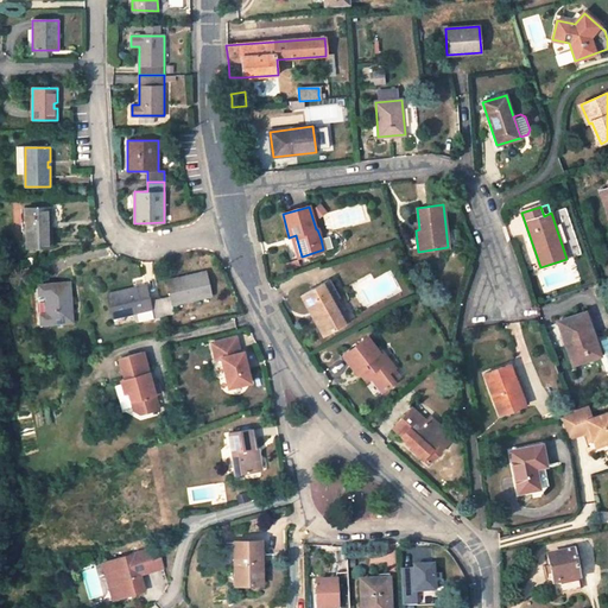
[(51,222),(51,208),(25,208),(26,247),(51,246),(51,228),(49,228),(48,222),(51,222)]
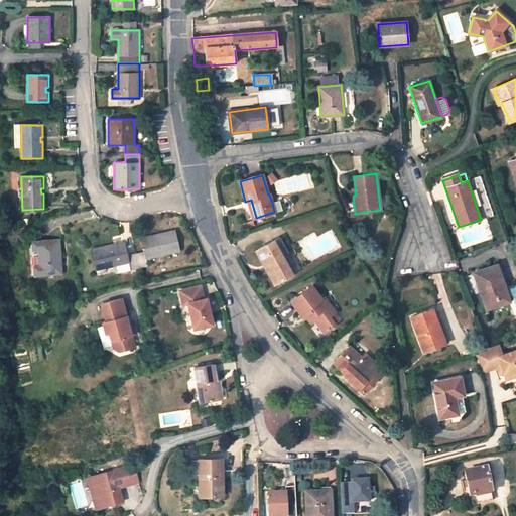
[(248,201),(253,219),(256,218),(251,200),(248,201)]
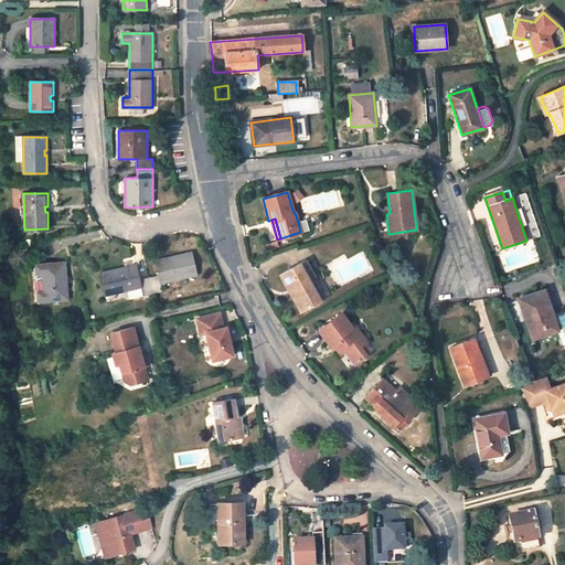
[(300,232),(309,230),(307,220),(298,222),(300,232)]
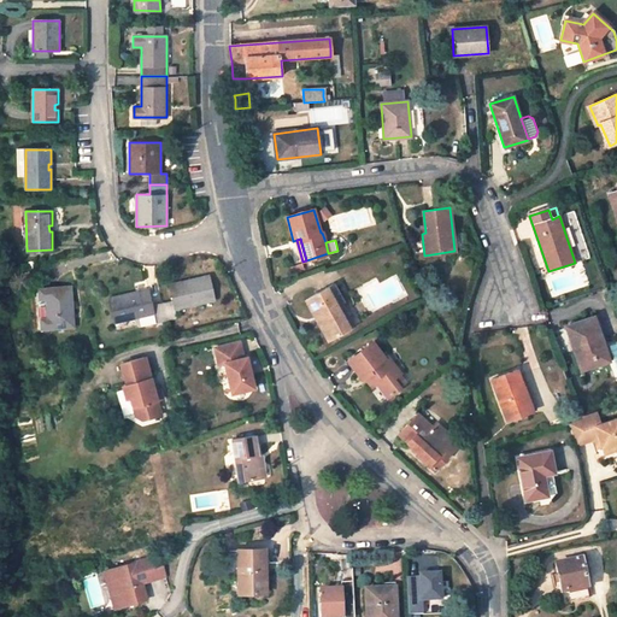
[(176,309),(215,300),(209,276),(195,278),(197,282),(191,283),(189,280),(170,283),(172,300),(164,303),(168,321),(177,319),(176,309)]
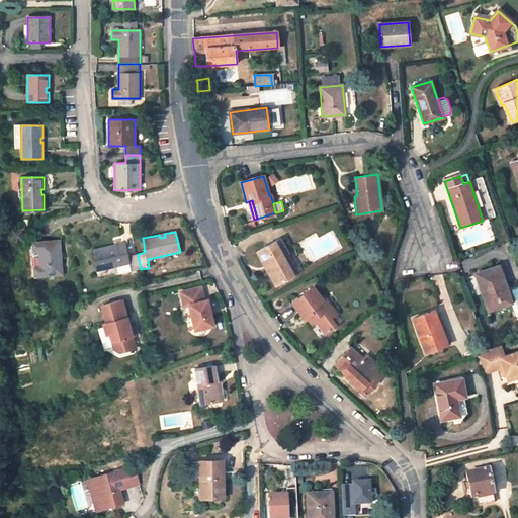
[(279,240),(257,252),(276,285),(293,275),(282,257),(286,255),(288,254),(279,240)]
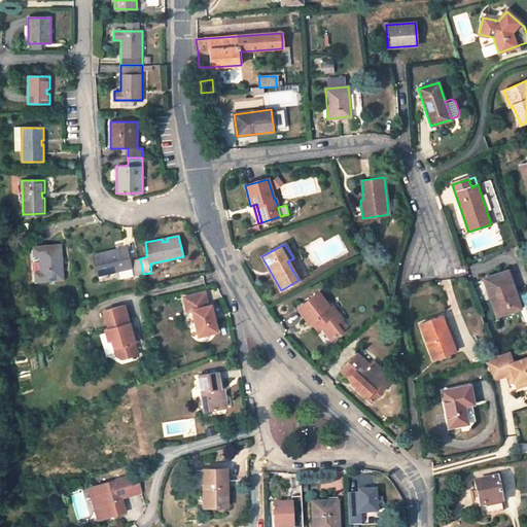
[(63,279),(61,245),(33,247),(34,255),(39,254),(41,272),(35,272),(36,280),(63,279)]
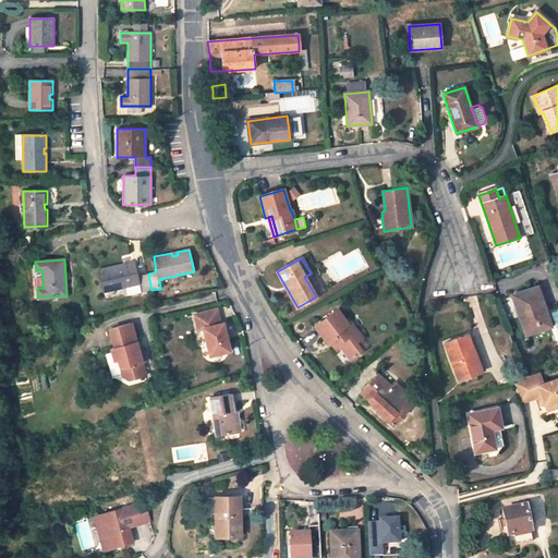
[(137,276),(134,262),(98,269),(104,291),(121,288),(138,283),(141,292),(152,290),(148,274),(137,276)]
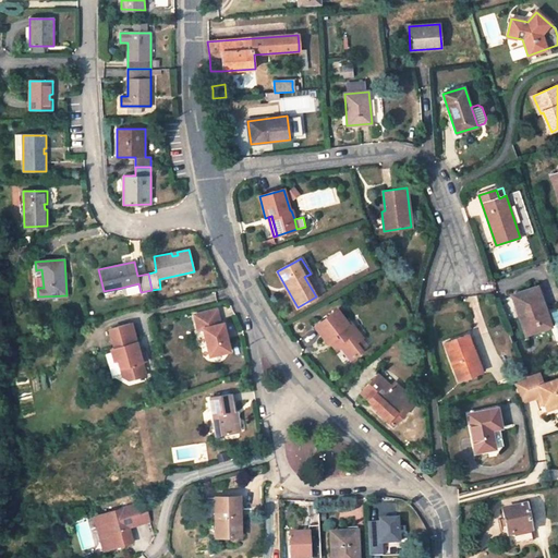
[(320,294),(308,275),(304,277),(316,296),(320,294)]
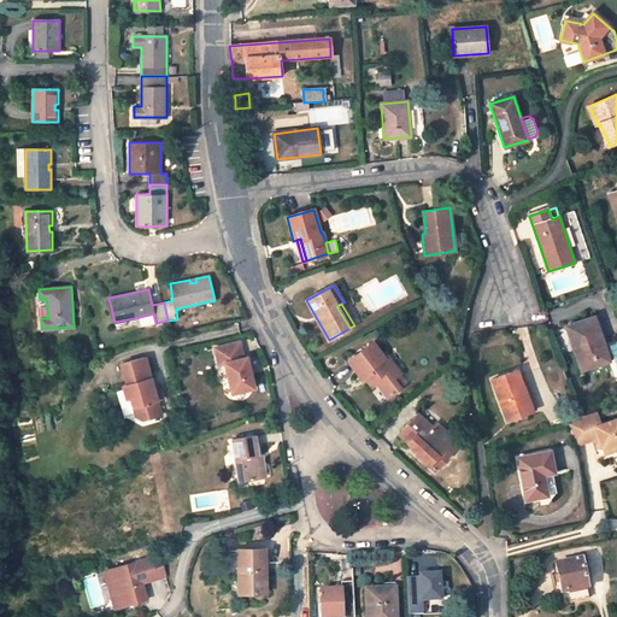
[(134,318),(135,324),(140,327),(156,323),(153,313),(134,318)]
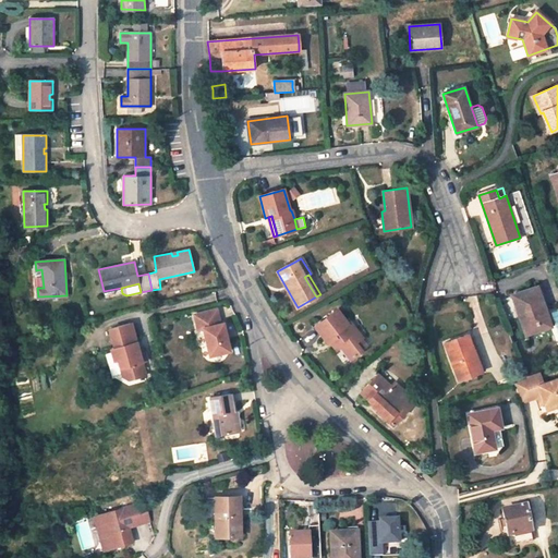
[(538,286),(510,295),(521,328),(545,320),(538,301),(543,300),(538,286)]
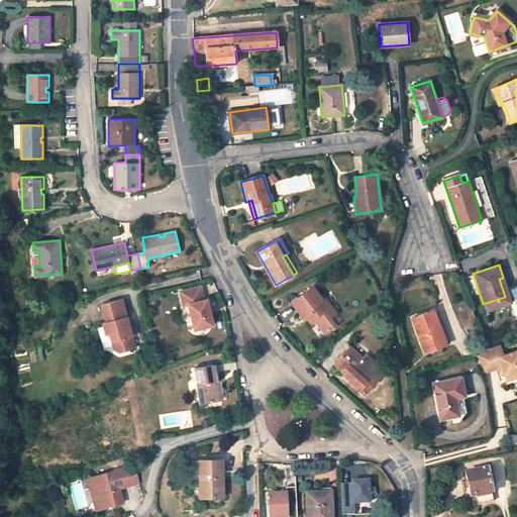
[(505,297),(483,304),(486,311),(512,302),(503,278),(499,279),(505,297)]
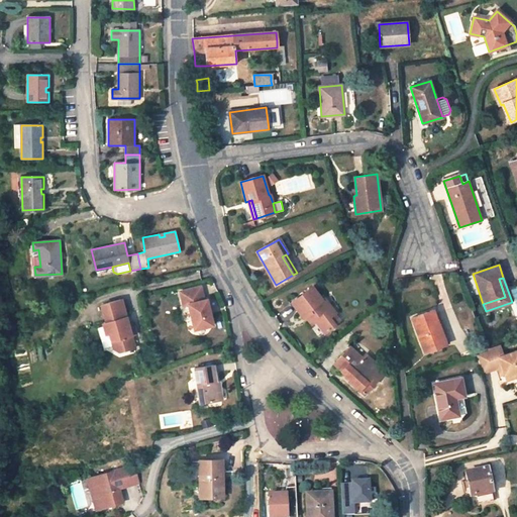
[(201,287),(181,292),(184,306),(189,305),(195,330),(213,326),(207,300),(205,301),(201,287)]
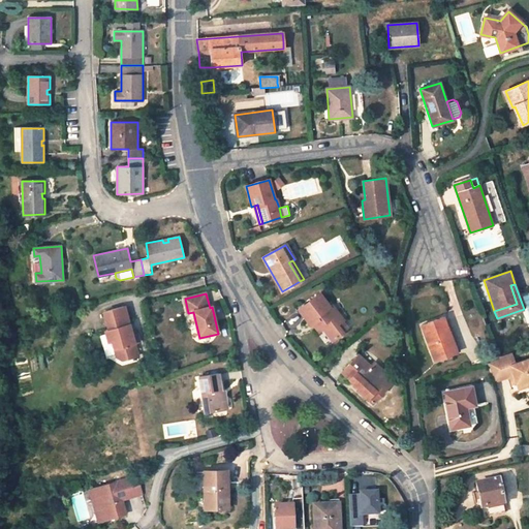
[(319,293),(299,310),(311,325),(313,324),(317,321),(323,329),(333,341),(343,333),(342,331),(337,324),(342,320),(343,320),(332,305),(330,307),(319,293)]
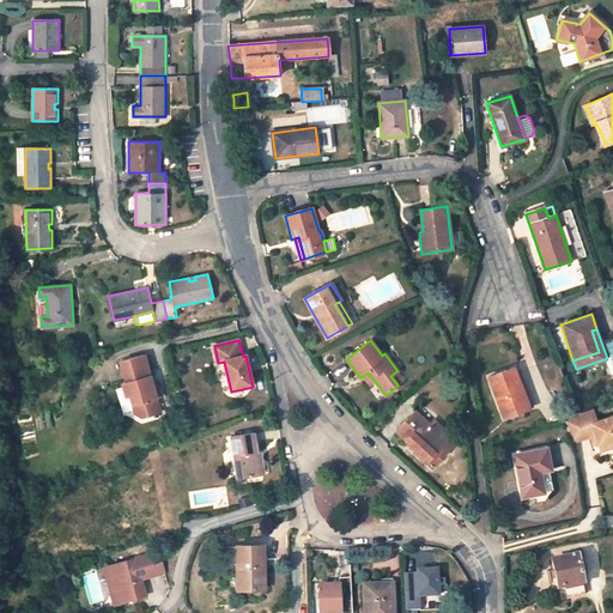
[(144,353),(120,359),(126,382),(122,383),(126,395),(129,395),(134,413),(141,417),(159,413),(156,398),(162,396),(158,386),(152,387),(144,353)]
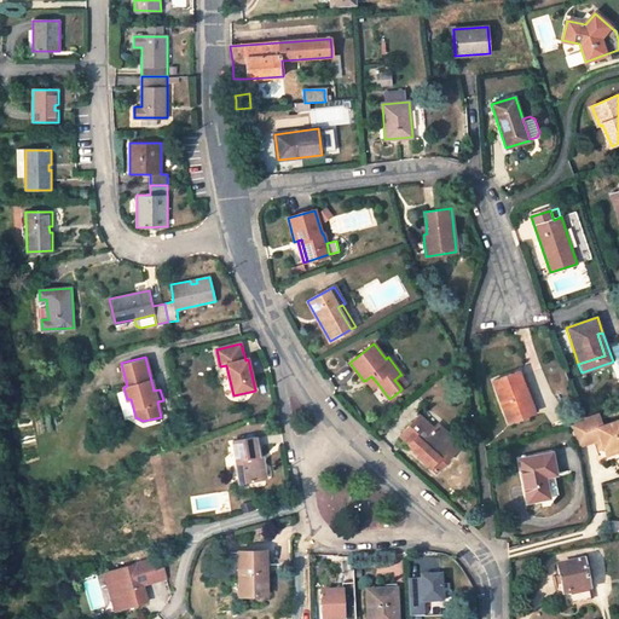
[(519,371),(493,381),(508,422),(531,414),(524,395),(527,394),(519,371)]
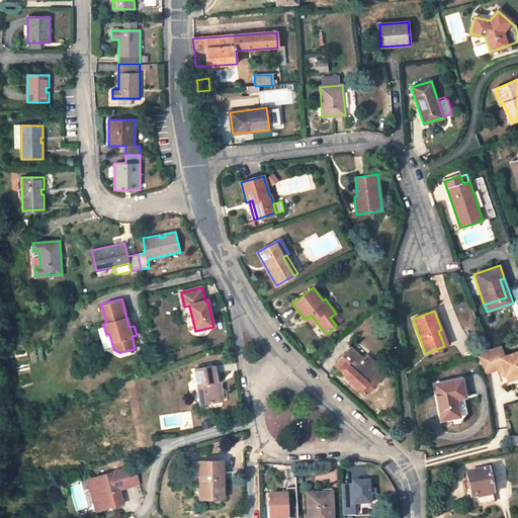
[(335,324),(340,321),(335,314),(330,318),(335,324)]
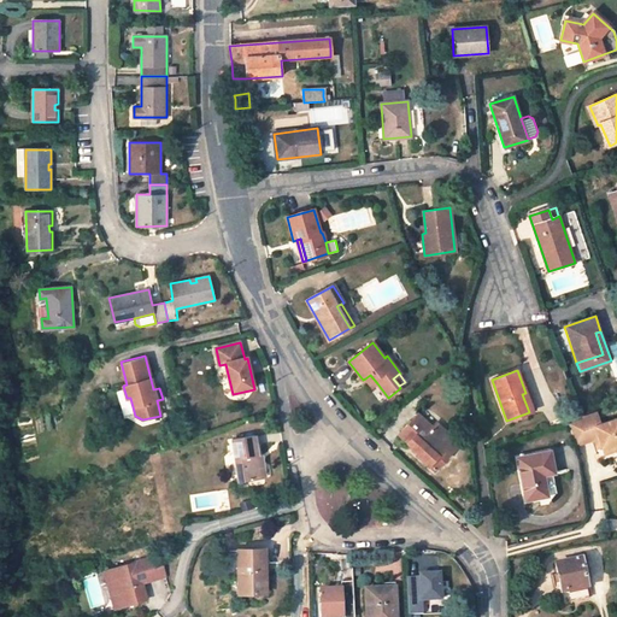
[(365,378),(372,387),(377,383),(370,375),(365,378)]
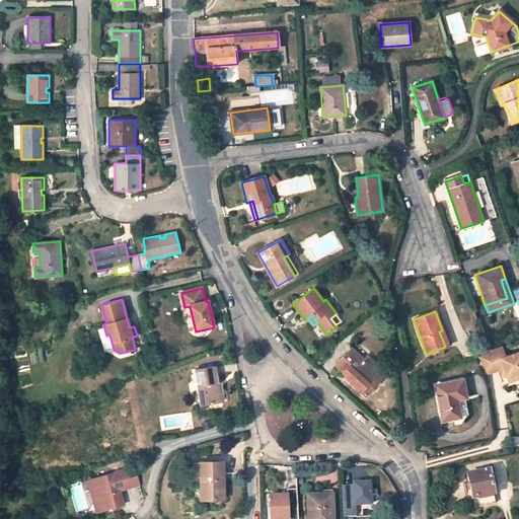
[(451,345),(446,329),(442,330),(439,331),(445,347),(451,345)]
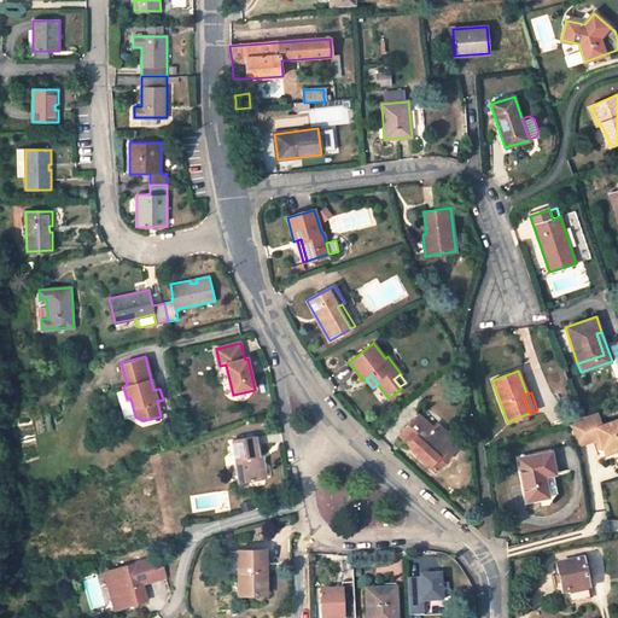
[(420,453),(418,455),(429,466),(436,456),(439,460),(450,447),(443,439),(448,435),(437,424),(433,429),(418,414),(401,435),(415,449),(420,453)]
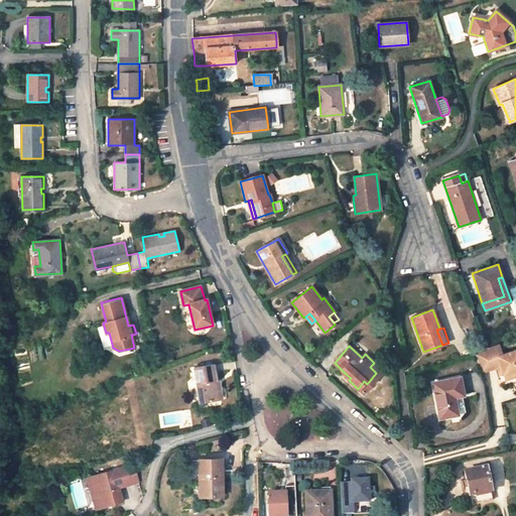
[(499,346),(475,354),(482,373),(497,368),(498,370),(502,369),(503,374),(506,380),(515,376),(515,375),(514,371),(515,369),(515,350),(502,355),(499,346)]
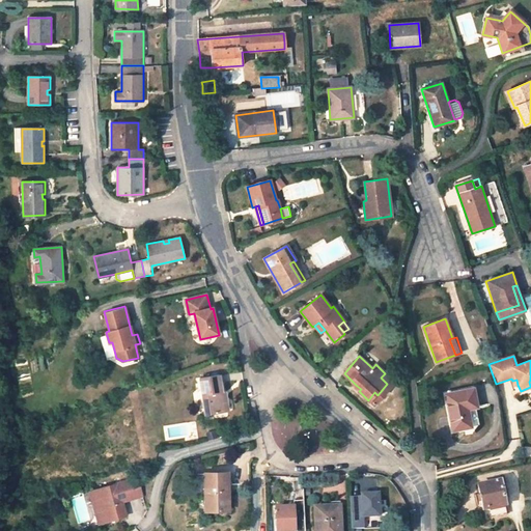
[(368,400),(374,406),(394,382),(385,373),(381,378),(387,384),(378,395),(374,392),(368,400)]
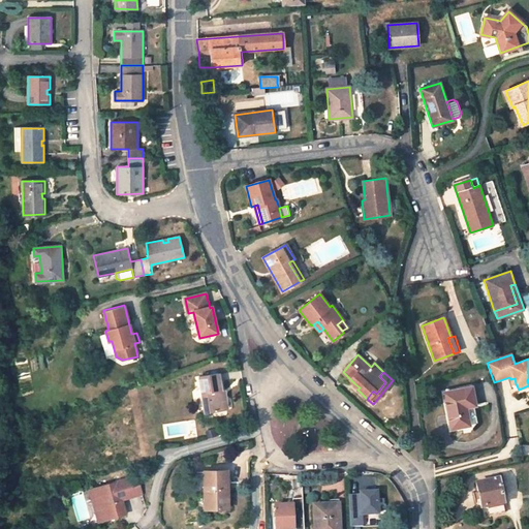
[(199,377),(205,411),(223,408),(221,392),(218,374),(199,377)]
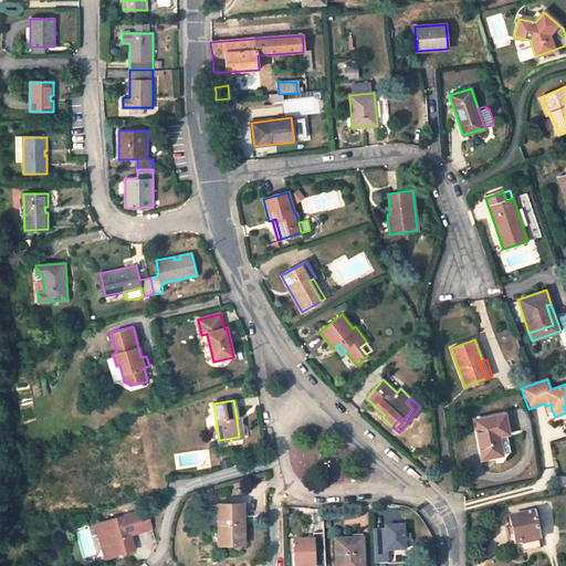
[(505,413),(474,419),(483,459),(502,456),(499,436),(509,433),(505,413)]
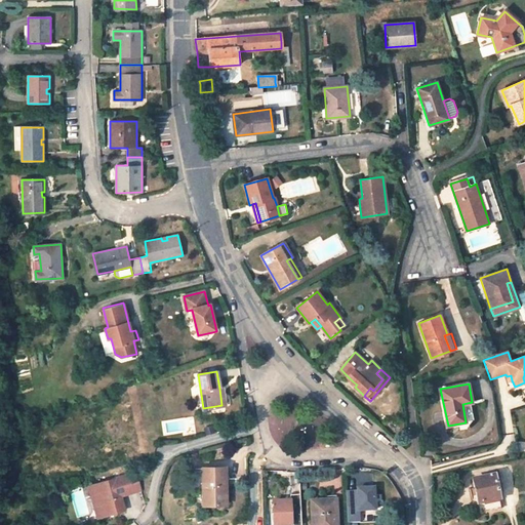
[(226,468),(192,468),(192,486),(202,486),(203,503),(226,502),(226,468)]
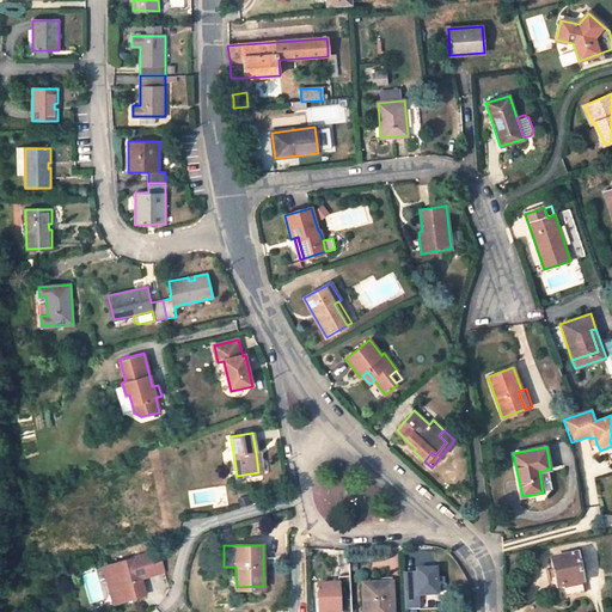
[(112,563),(122,600),(147,594),(144,577),(142,574),(165,568),(160,550),(112,563)]
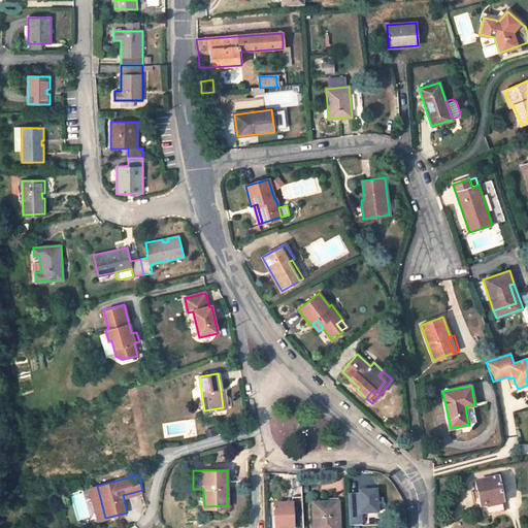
[(497,477),(475,482),(481,507),(502,503),(500,493),(498,485),(497,477)]
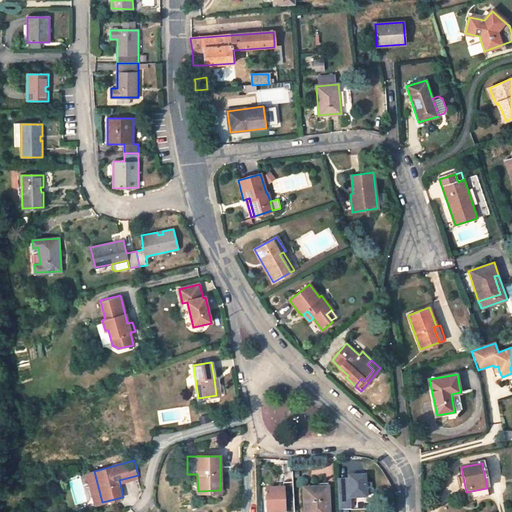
[(96,504),(102,502),(94,471),(88,473),(96,504)]
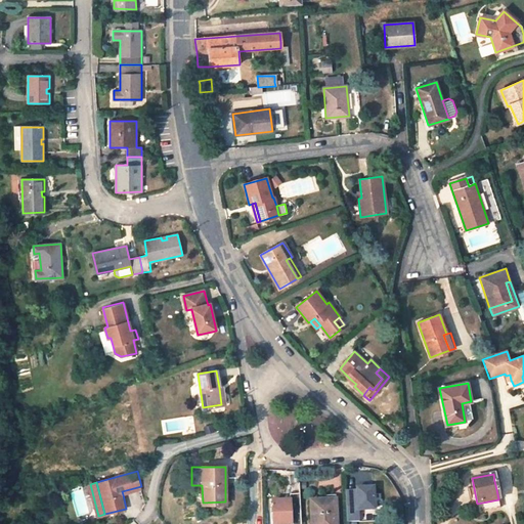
[(375,510),(375,484),(355,484),(355,488),(345,489),(346,521),(359,521),(359,510),(375,510)]
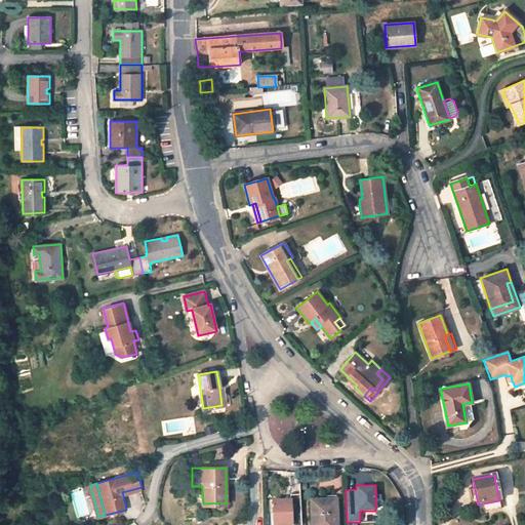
[(143,490),(142,487),(122,492),(123,495),(143,490)]
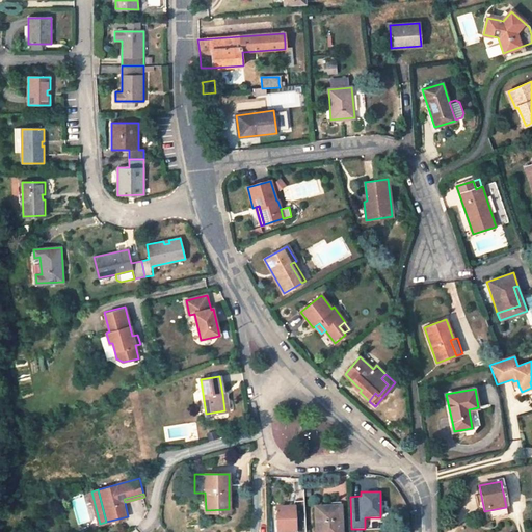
[(304,531),(304,501),(294,502),(293,507),(276,508),(276,514),(274,514),(274,519),(276,519),(276,531),(304,531)]
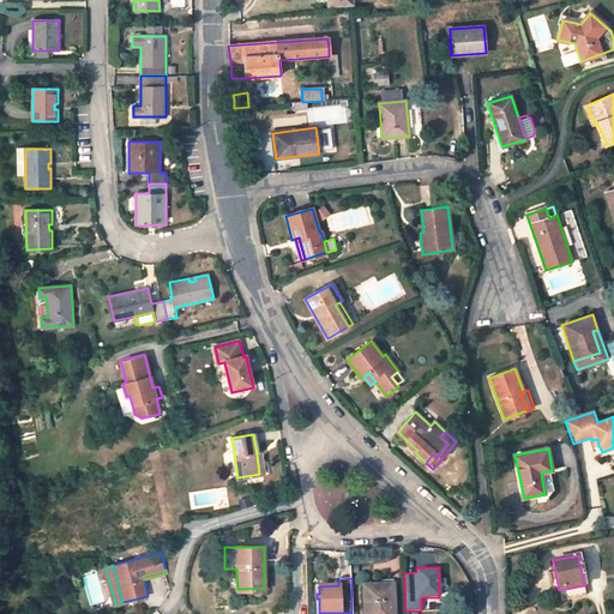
[(584,585),(559,590),(560,600),(585,595),(584,585)]
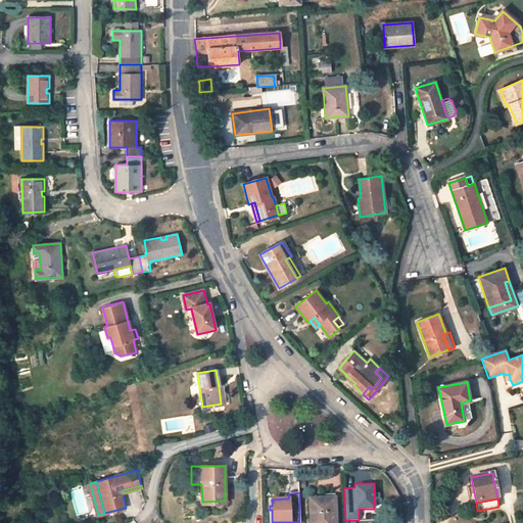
[(310,505),(310,522),(335,522),(335,504),(310,505)]
